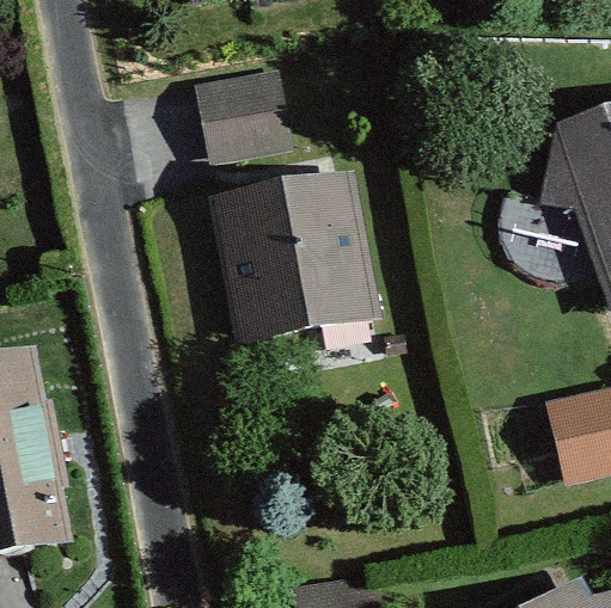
[(195,80),(213,167),(293,151),(275,65),(195,80)]
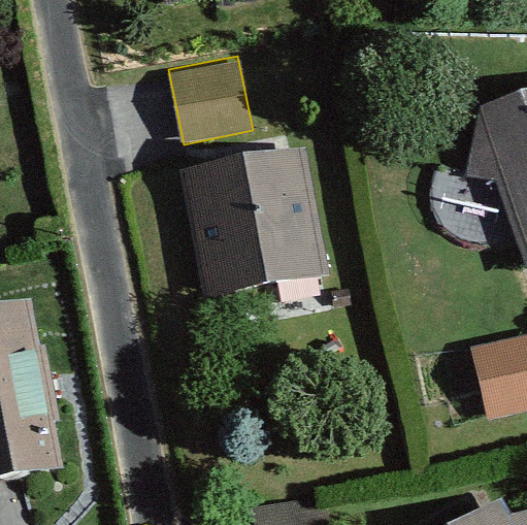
[(526,91),(481,106),(464,174),(494,181),(526,274),(526,91)]
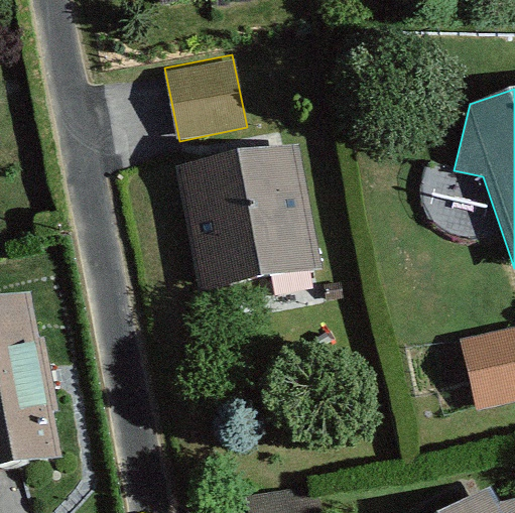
[(287,148),(171,169),(197,301),(312,280),(287,148)]
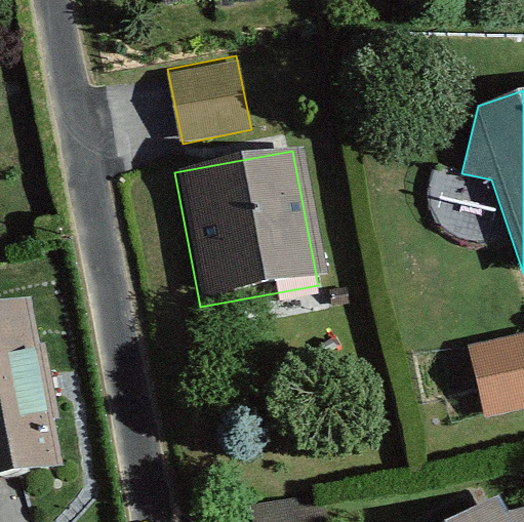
[(31,297),(0,303),(0,477),(64,465),(31,297)]
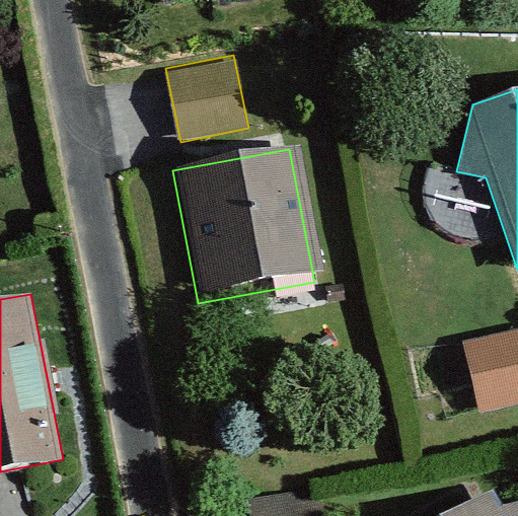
[(517,327),(462,341),(478,412),(517,402),(517,327)]
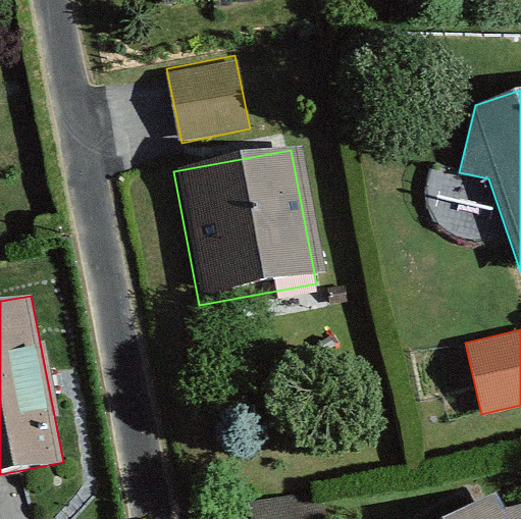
[(246,501),(248,518),(323,518),(318,488),(246,501)]
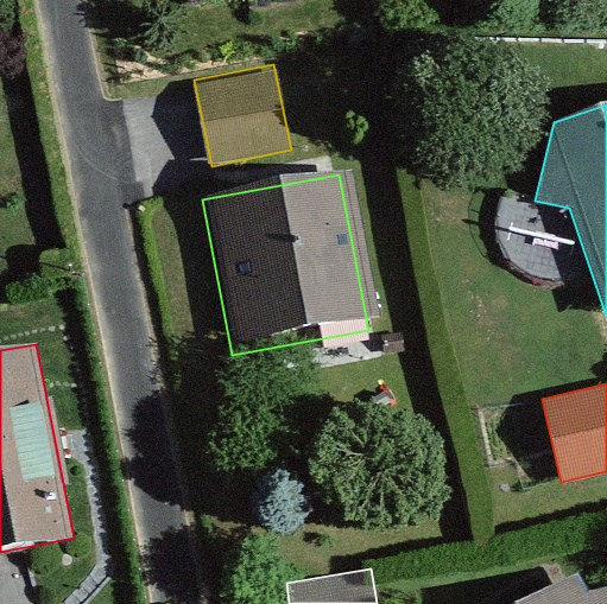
[(599,603),(581,571),(520,603),(599,603)]
